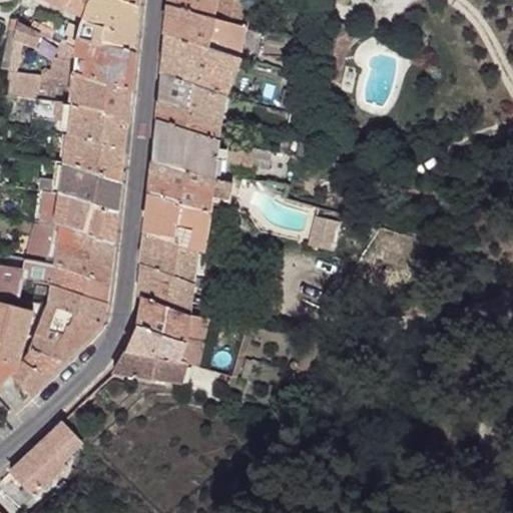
[(42,0),(83,19),(89,0),(42,0)]
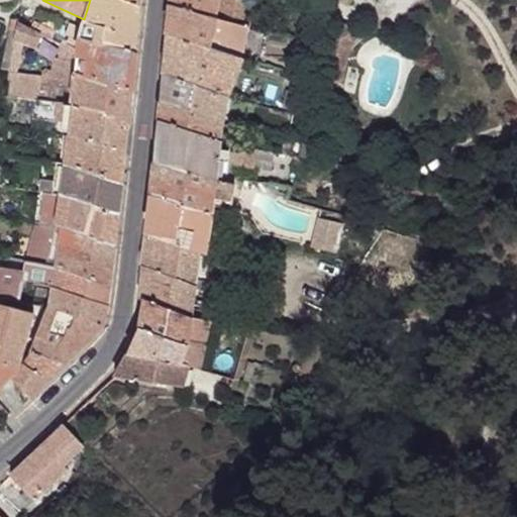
[(139,7),(122,0),(90,0),(84,19),(78,37),(135,54),(139,7)]
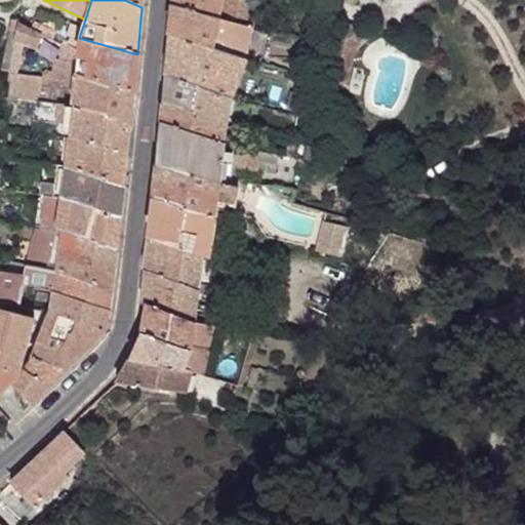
[(223,0),(171,0),(171,5),(217,19),(223,0)]
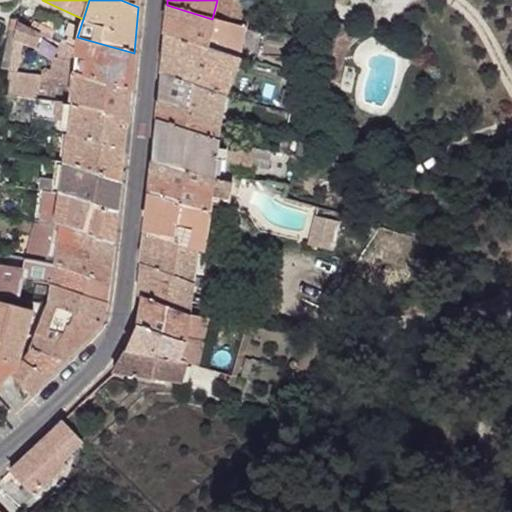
[(217,0),(212,19),(214,19),(246,28),(253,0),(217,0)]
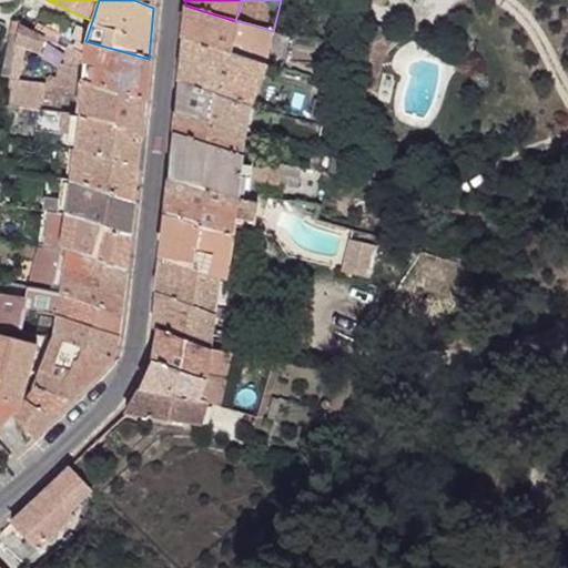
[(235,21),(185,6),(181,40),(230,54),(237,21),(235,21)]
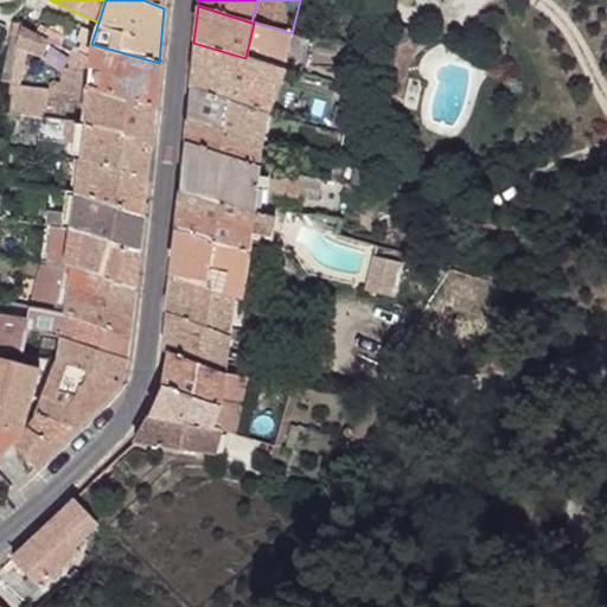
[(292,33),(254,23),(246,58),(283,71),(292,33)]
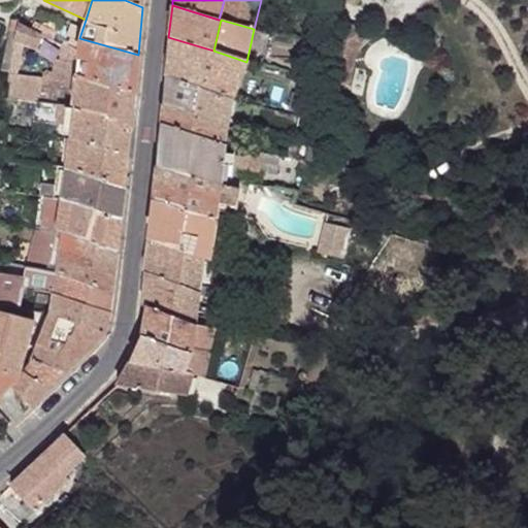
[(42,33),(20,22),(19,28),(18,33),(17,40),(17,43),(37,52),(42,33)]
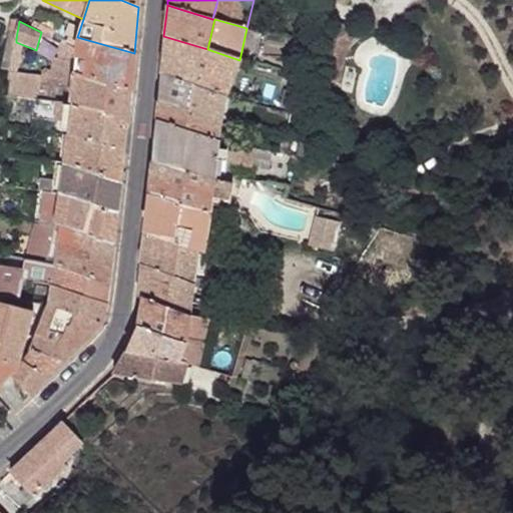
[(17,32),(9,30),(7,37),(16,39),(17,32)]
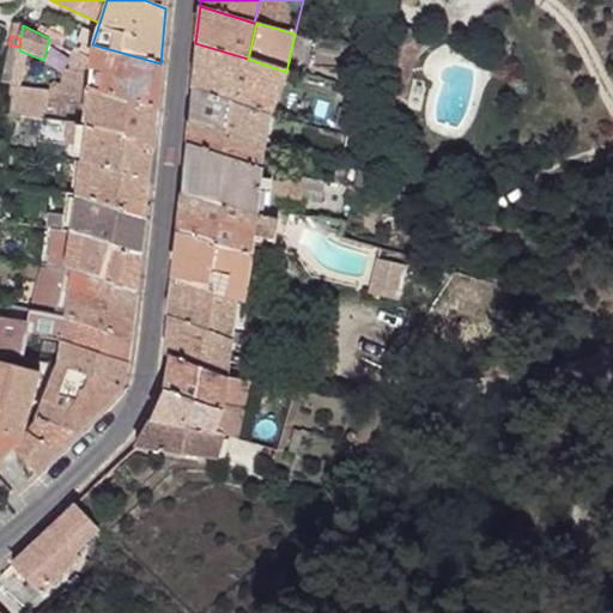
[(248,59),(195,43),(190,90),(268,116),(286,72),(248,59)]
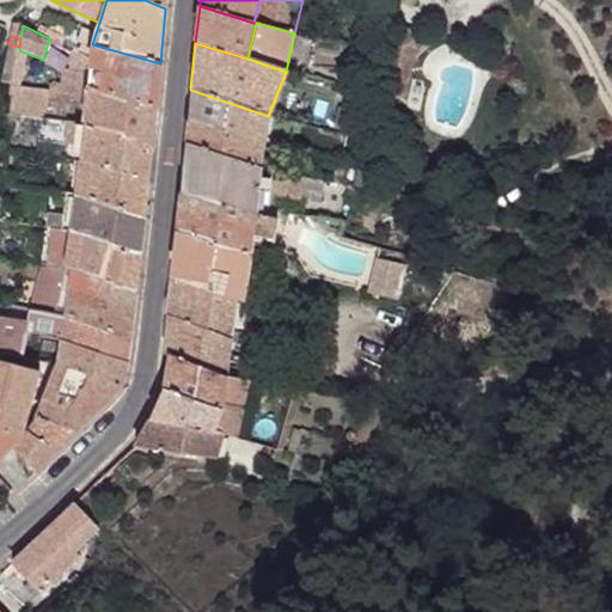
[(19,47),(8,44),(6,59),(17,62),(19,50),(19,47)]
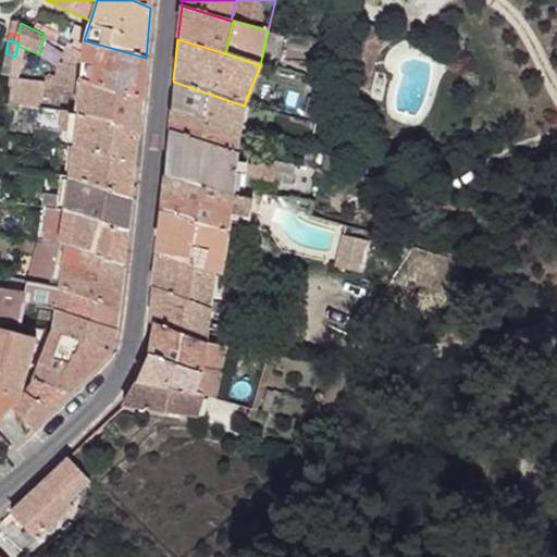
[(146,58),(84,40),(83,53),(81,82),(140,100),(146,58)]
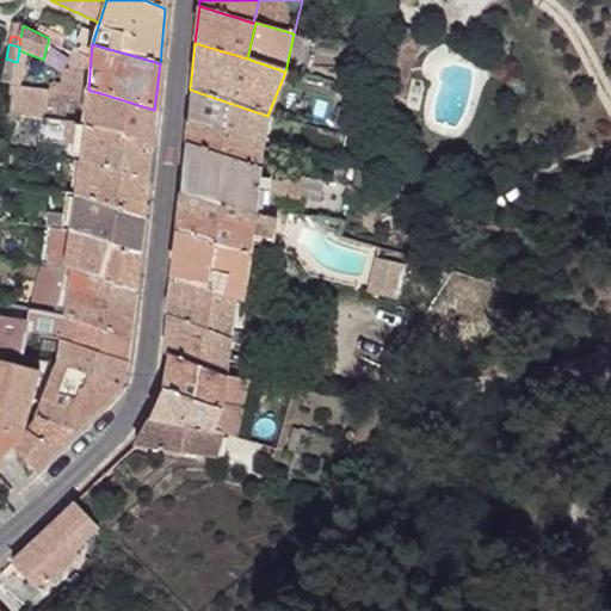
[(76,51),(73,50),(69,73),(62,72),(60,97),(47,94),(45,100),(43,122),(47,122),(85,128),(88,90),(91,59),(76,51)]
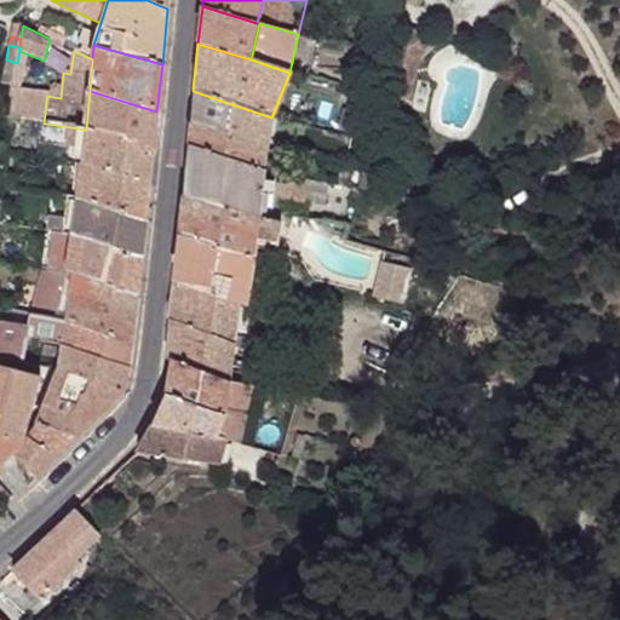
[(17,63),(6,59),(4,70),(15,73),(17,63)]
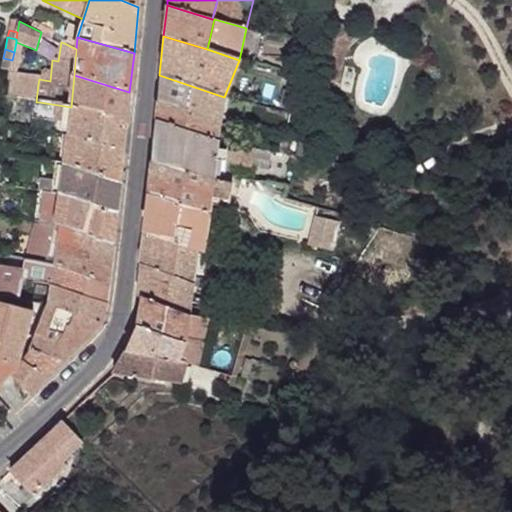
[(12,60),(3,58),(1,67),(11,70),(12,60)]
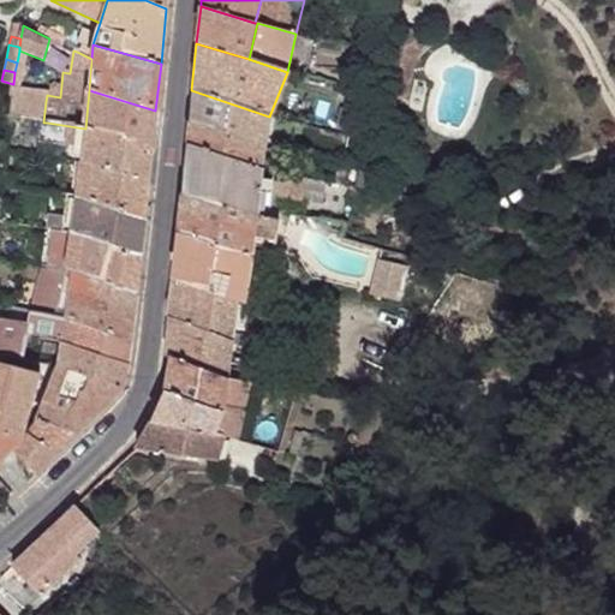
[(13,84),(1,81),(0,85),(0,115),(6,117),(11,95),(13,84)]
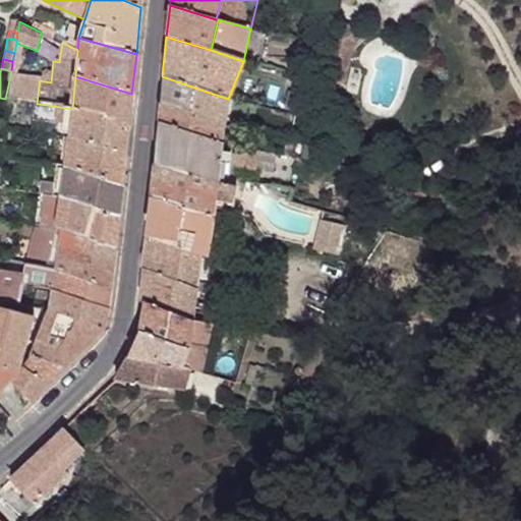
[(131,94),(75,76),(72,109),(128,126),(131,94)]
